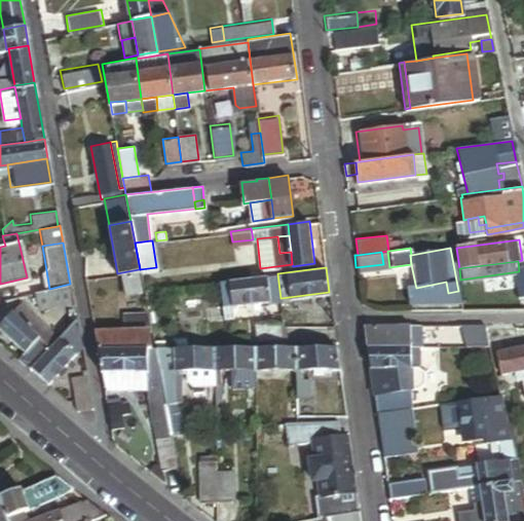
[(139,269),(122,272),(126,293),(142,290),(139,269)]
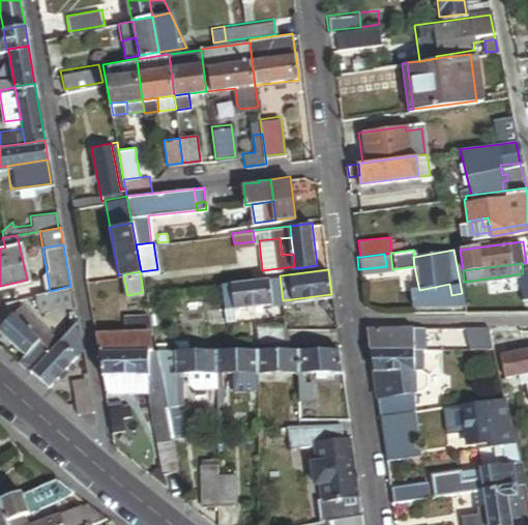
[(283,300),(280,275),(222,283),(226,320),(235,319),(234,307),(283,300)]
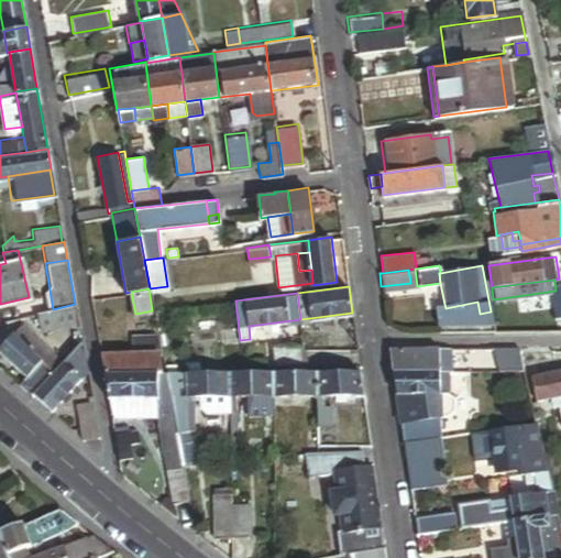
[(240,340),(235,301),(184,306),(186,323),(187,331),(196,330),(197,339),(212,337),(212,328),(218,328),(219,345),(240,341),(240,340)]
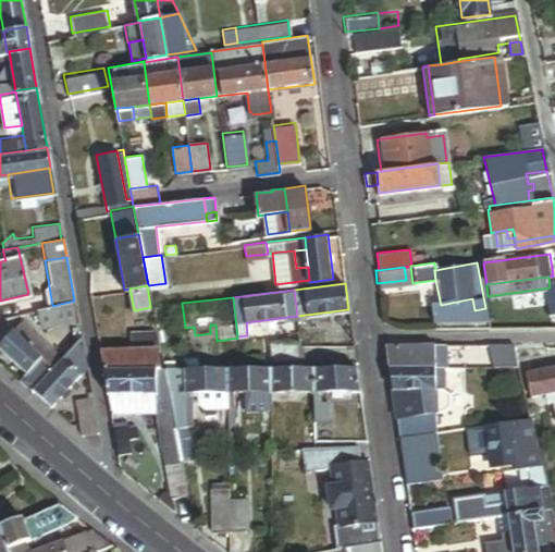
[(440,301),(430,303),(432,319),(488,319),(485,308),(475,310),(472,298),(441,305),(440,301)]
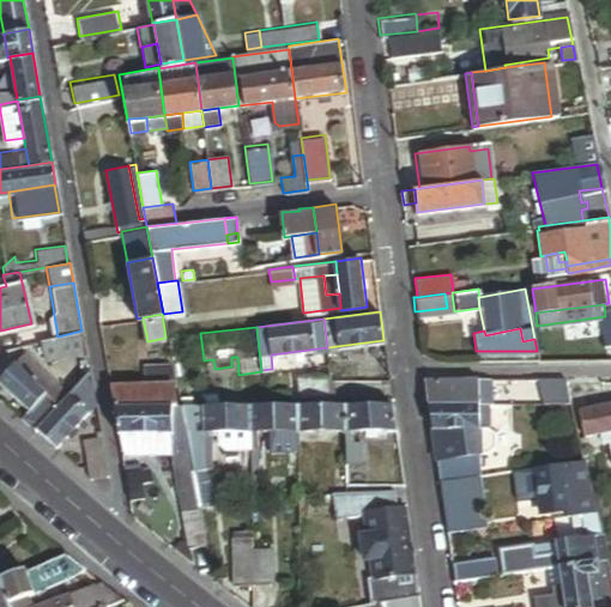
[(85,348),(82,331),(58,337),(38,341),(42,359),(70,354),(68,351),(85,348)]
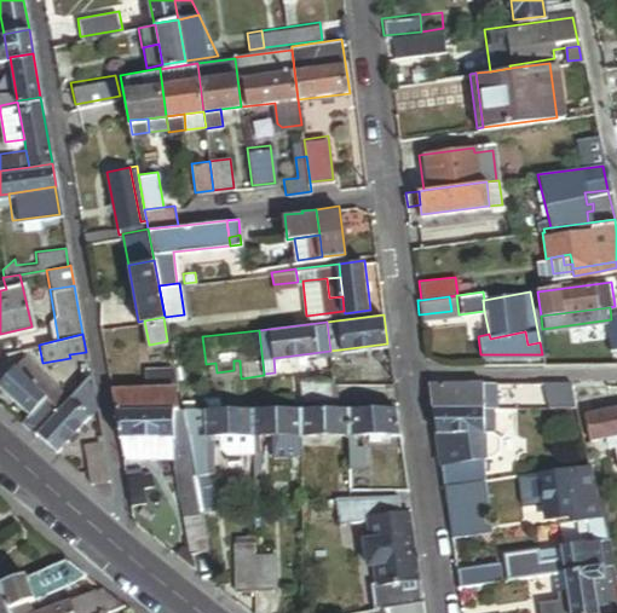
[(88,370),(86,352),(69,354),(70,358),(73,374),(88,370)]
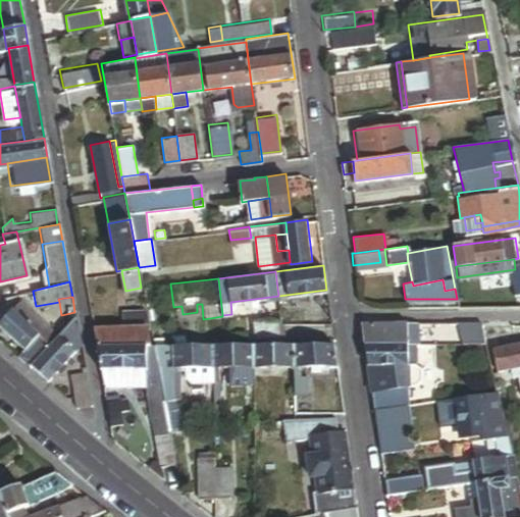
[(0,326),(23,348),(37,332),(45,322),(19,299),(0,320),(0,326)]
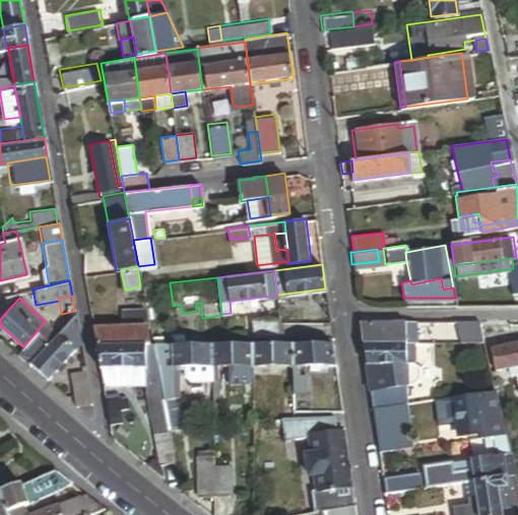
[(120,326),(92,326),(95,343),(148,343),(147,327),(150,327),(147,309),(120,309),(120,326)]
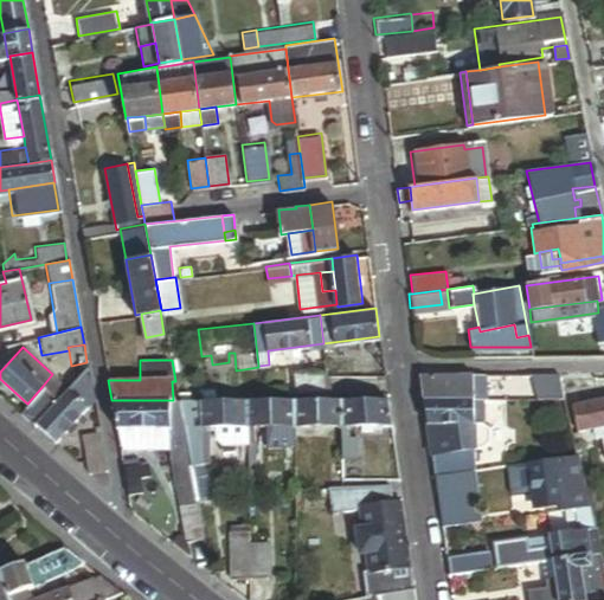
[(92,398),(87,365),(57,399),(36,423),(55,439),(92,398)]
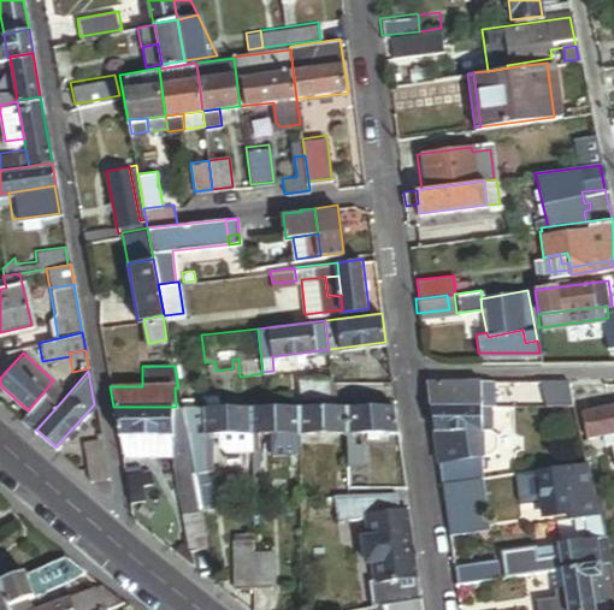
[(330,398),(329,375),(297,375),(297,398),(330,398)]
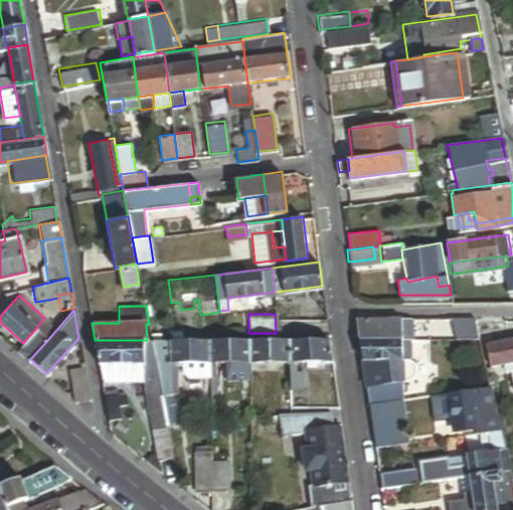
[(400,336),(400,317),(356,316),(359,337),(400,336)]
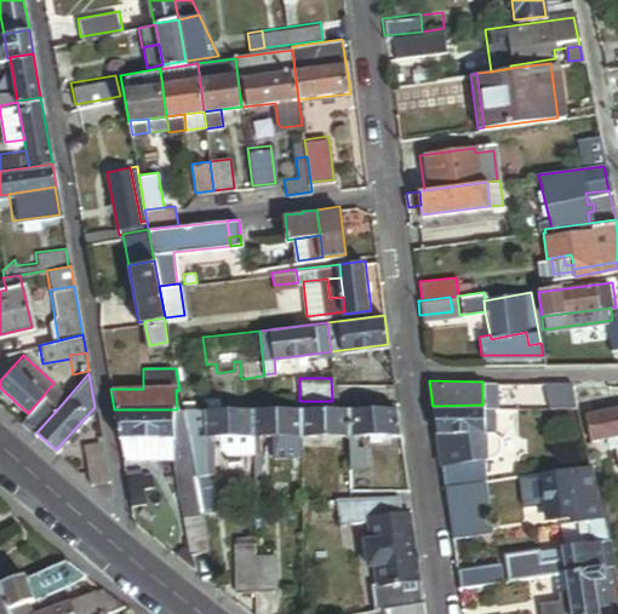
[(495,382),(482,382),(482,405),(496,405),(495,382)]
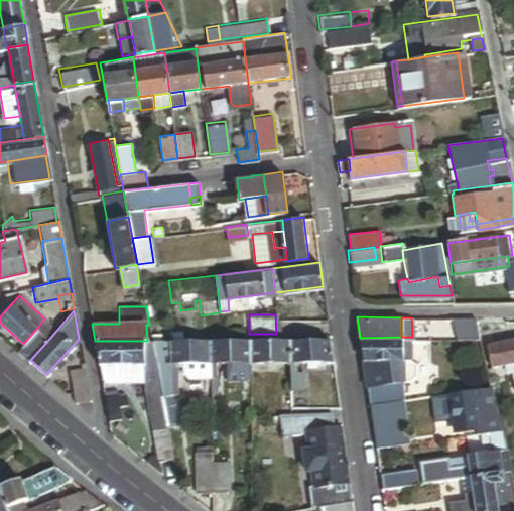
[(476,317),(458,317),(459,337),(480,337),(476,317)]
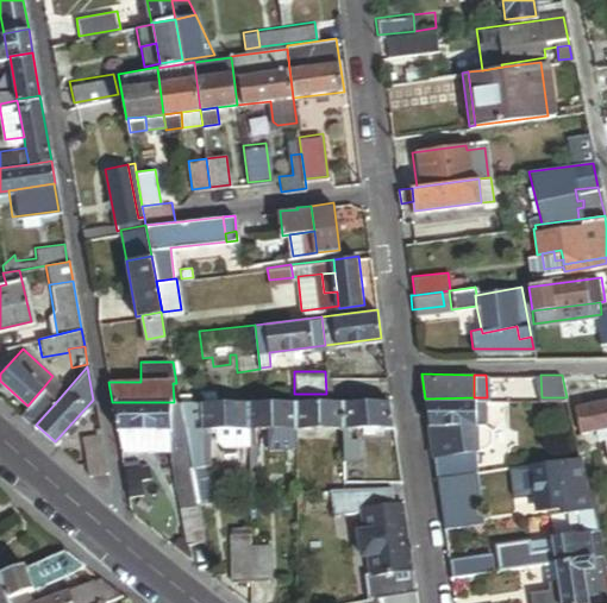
[(36,425),(57,401),(43,388),(27,406),(19,414),(33,427),(36,425)]
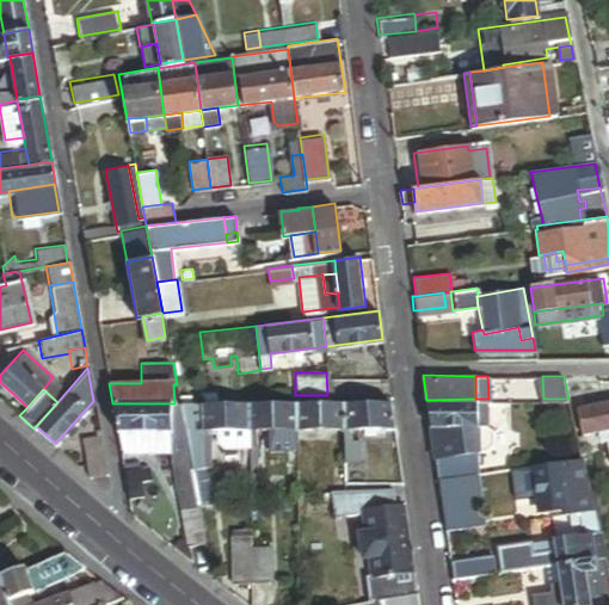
[(180,402),(200,402),(200,390),(180,390),(180,402)]
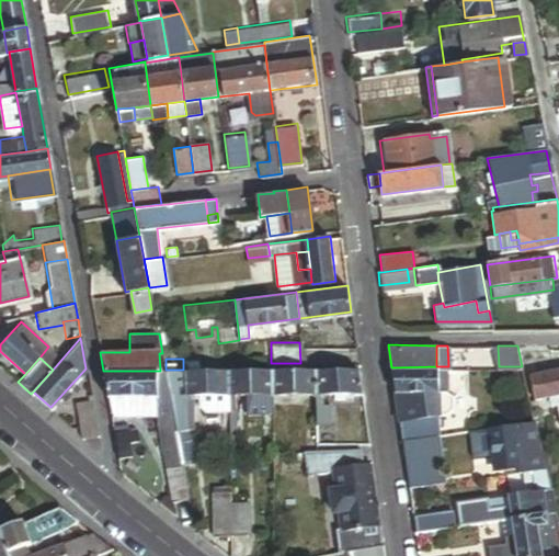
[(436,389),(436,366),(391,367),(395,389),(436,389)]
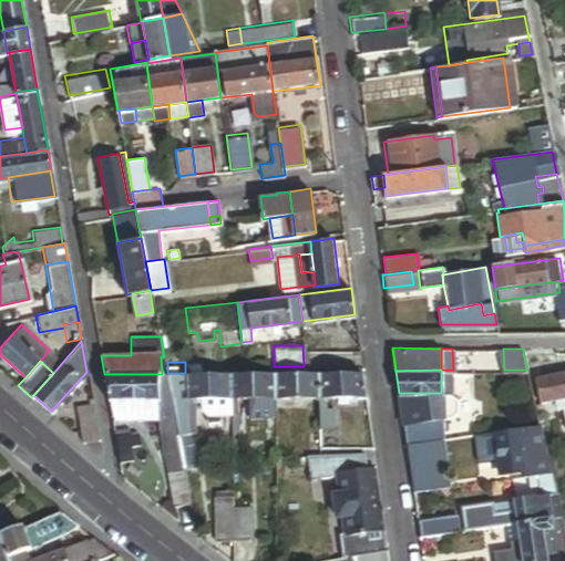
[(541,400),(563,394),(564,393),(564,382),(563,370),(535,375),(541,400)]
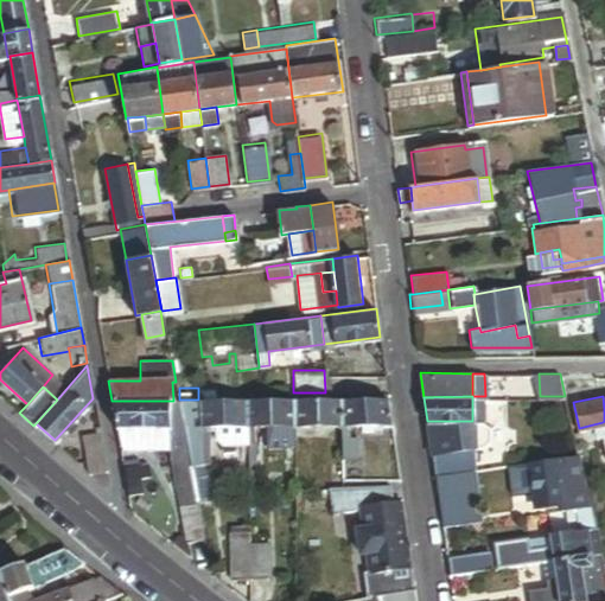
[(341,423),(341,398),(294,400),(294,424),(341,423)]
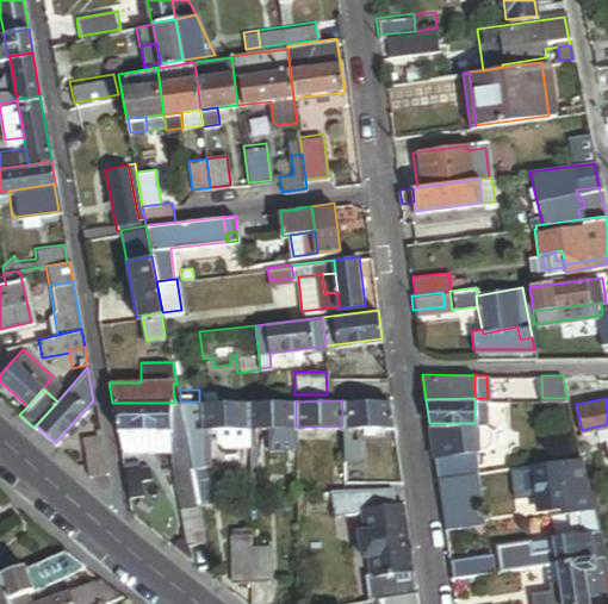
[(394,425),(390,400),(342,400),(342,425),(359,425),(394,425)]
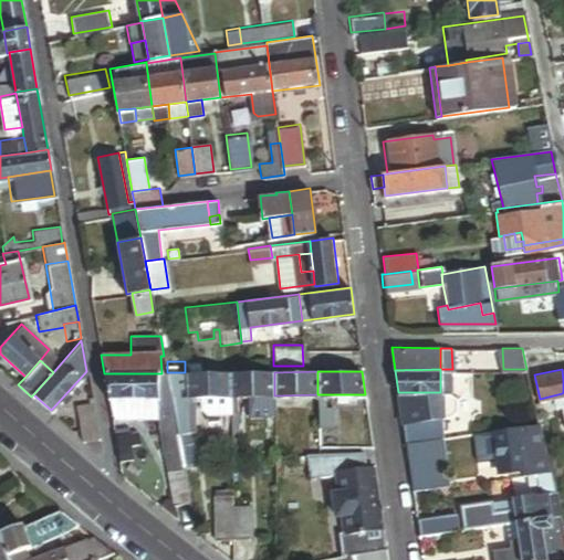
[(170,390),(167,372),(162,373),(104,373),(108,399),(111,399),(157,399),(158,398),(158,390),(170,390)]
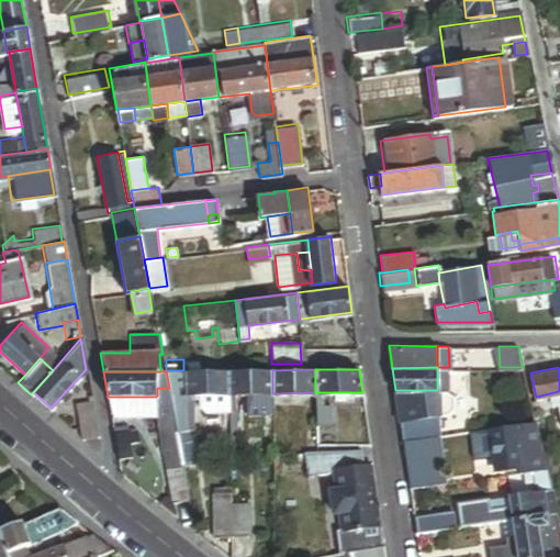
[(166,370),(169,388),(170,396),(175,415),(177,429),(192,427),(192,393),(185,393),(185,370),(183,370),(166,370)]
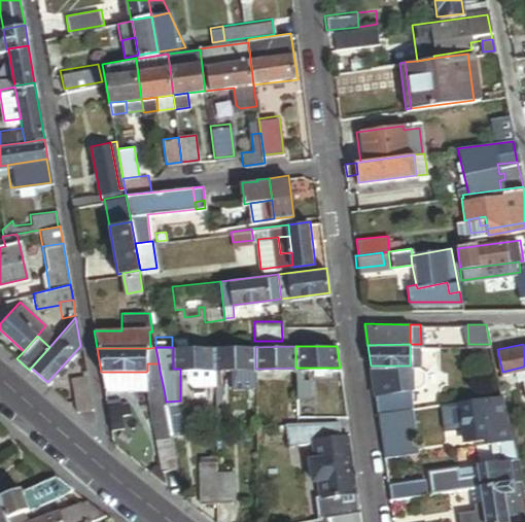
[(214,347),(173,347),(173,369),(180,369),(214,369),(214,347)]
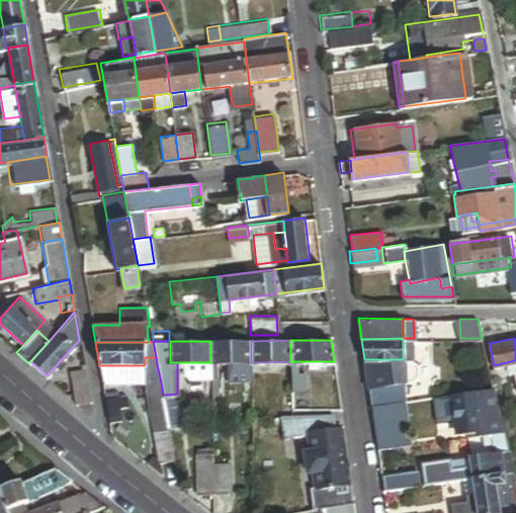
[(251,362),(251,341),(210,341),(210,362),(251,362)]
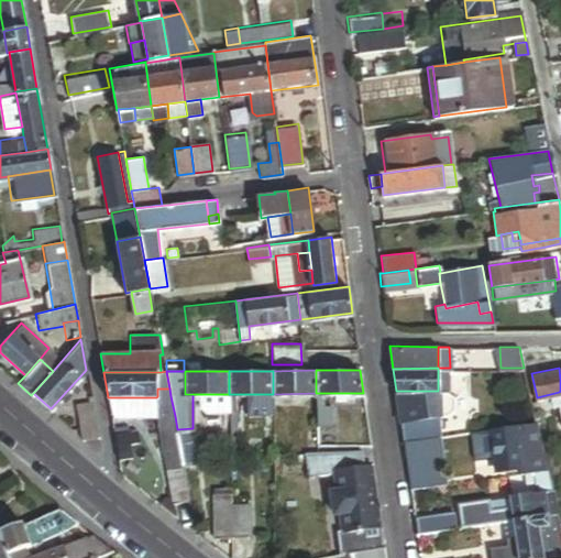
[(438,391),(396,391),(403,439),(431,435),(438,434),(438,414),(446,414),(452,409),(452,396),(446,391),(438,391)]
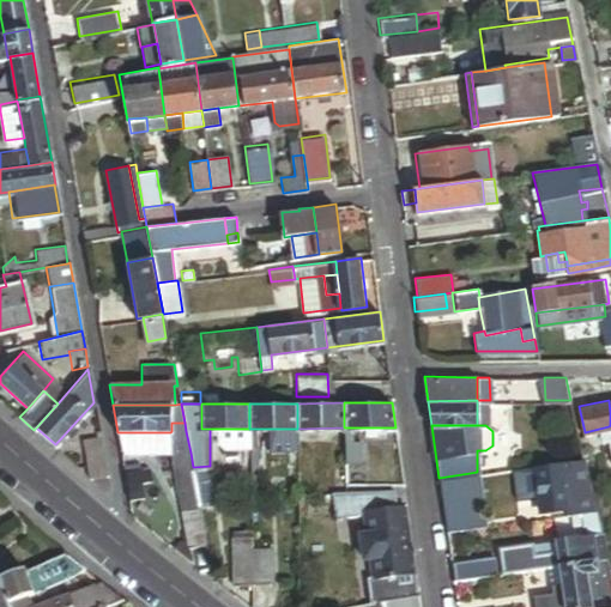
[(361,428),(344,428),(345,460),(361,460),(361,428)]
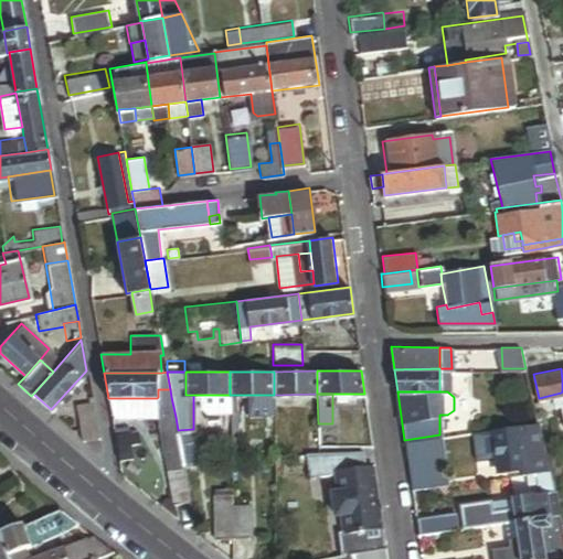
[(157,398),(110,398),(114,417),(158,418),(158,420),(176,417),(171,397),(158,397),(157,398)]
